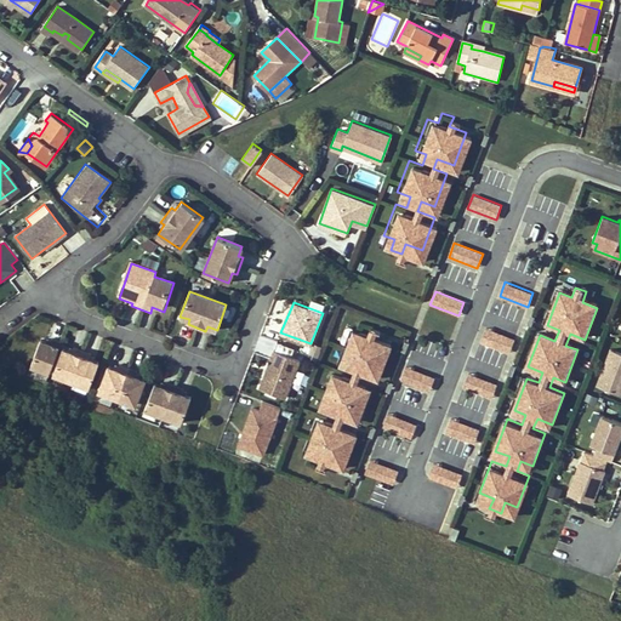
[(516,337),(486,326),(482,341),(510,352),(516,337)]
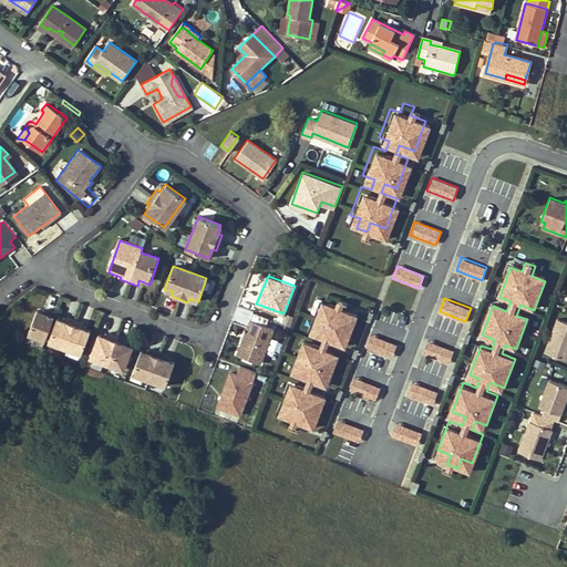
[(342,302),(332,299),(329,308),(319,305),(309,333),(318,338),(315,347),(302,342),(292,372),(305,377),(301,385),(291,381),(280,411),(290,414),(287,424),(297,428),(300,419),(316,423),(326,394),(311,389),(315,380),(327,384),(338,354),(325,350),(329,341),(343,347),(354,317),(339,311),(342,302)]
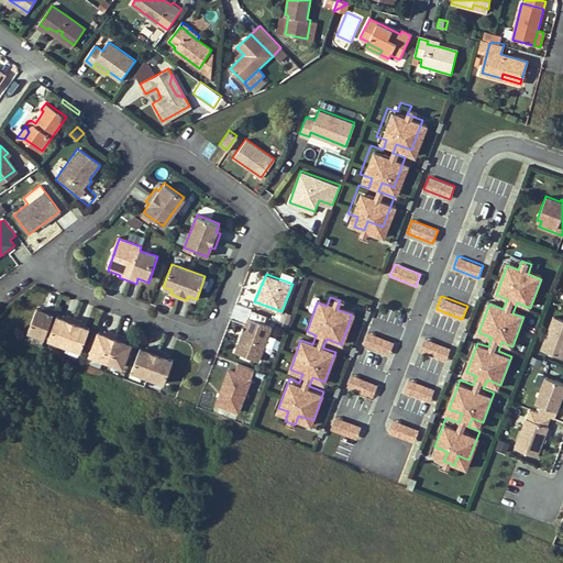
[(24,307),(21,316),(31,319),(33,309),(24,307)]
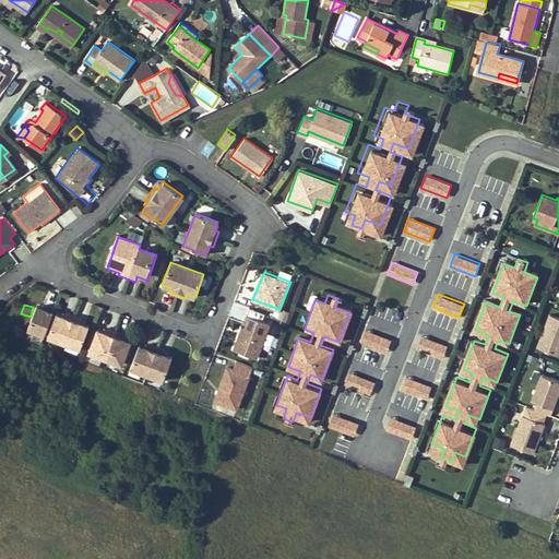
[(44,335),(54,309),(45,306),(44,310),(35,307),(26,330),(44,335)]
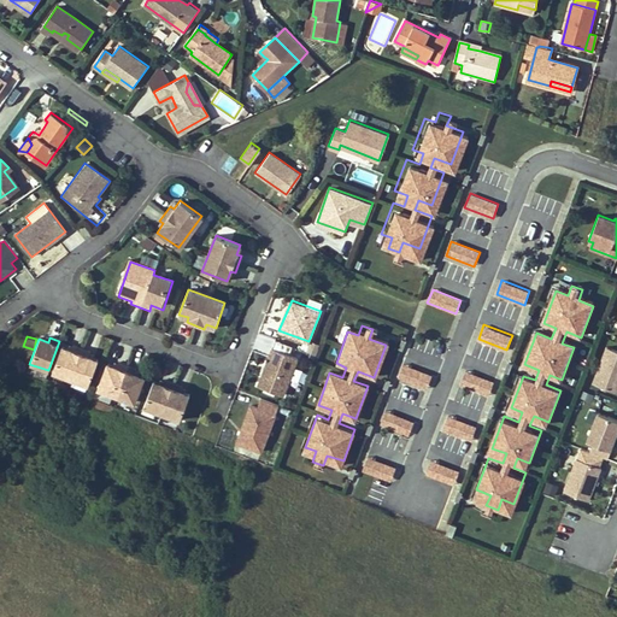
[(306,351),(316,354),(319,344),(310,340),(306,351)]
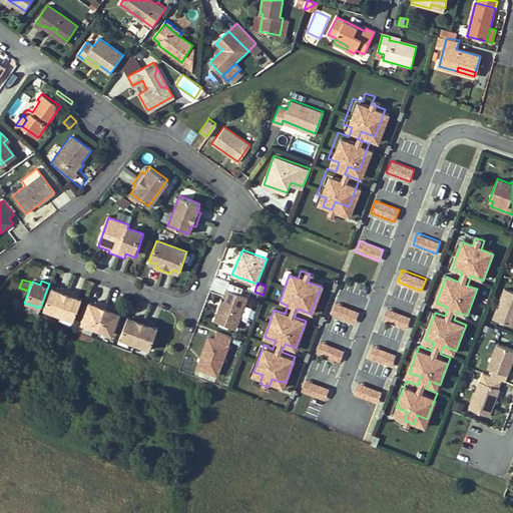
[(73,321),(80,300),(73,297),(74,293),(60,288),(58,292),(50,289),(43,310),(73,321)]
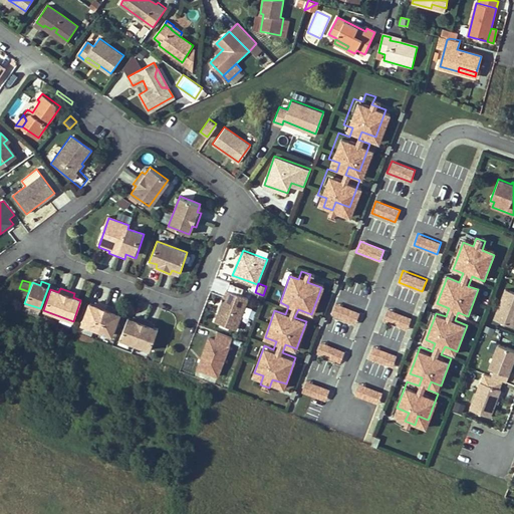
[(250,298),(228,290),(216,321),(238,329),(250,298)]
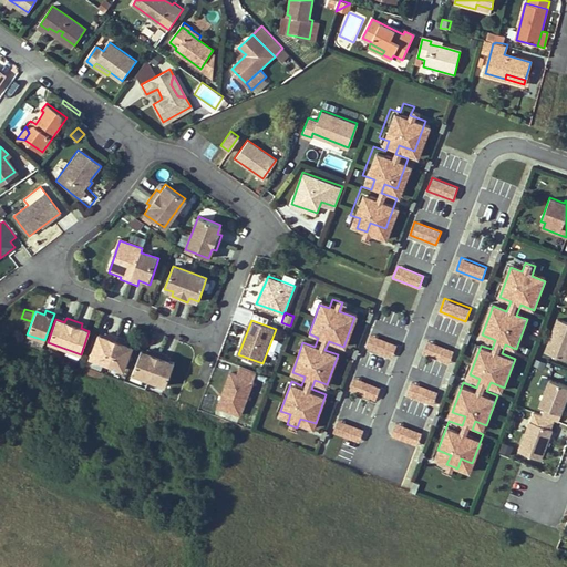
[(566,322),(558,320),(545,352),(566,360),(566,322)]
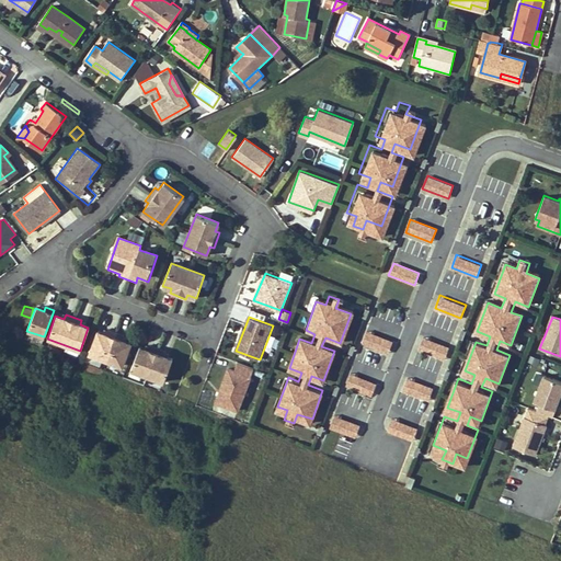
[(122,366),(130,344),(122,341),(123,336),(107,331),(106,334),(98,331),(89,354),(122,366)]
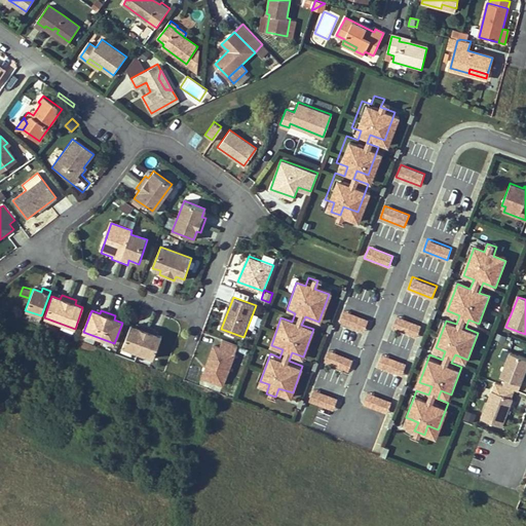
[(368,321),(344,311),(339,323),(363,333),(368,321)]
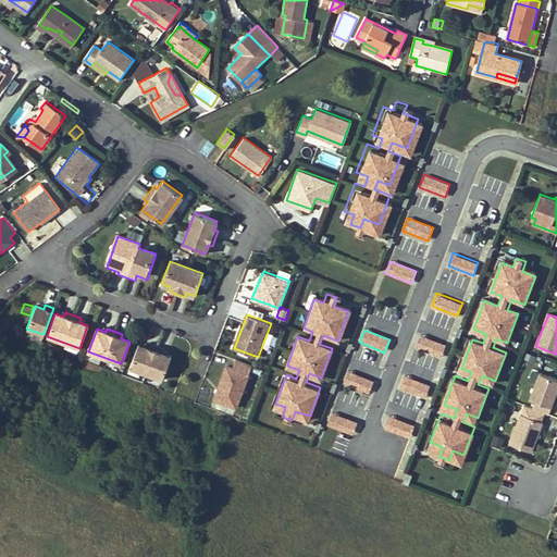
[(446,343),(421,334),(416,346),(441,356),(446,343)]
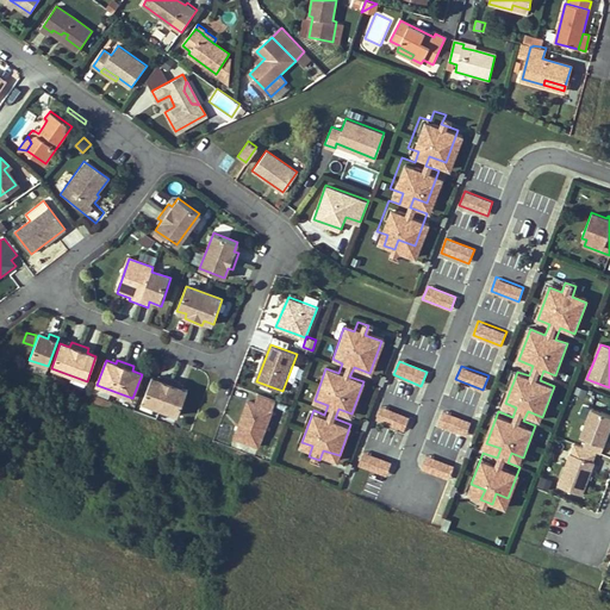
[(178,387),(179,383),(162,377),(161,381),(151,378),(142,402),(178,416),(187,391),(178,387)]
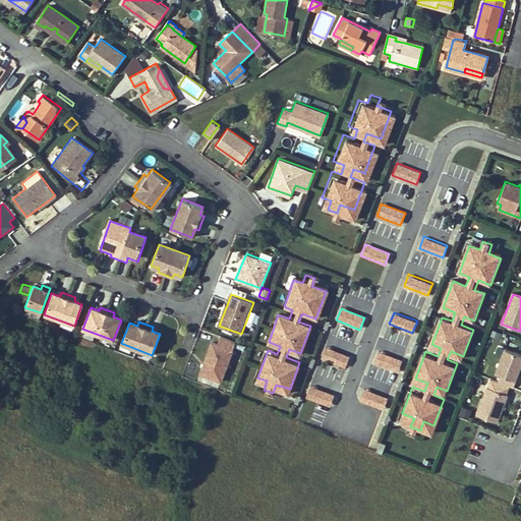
[(488,336),(500,339),(502,332),(490,329),(488,336)]
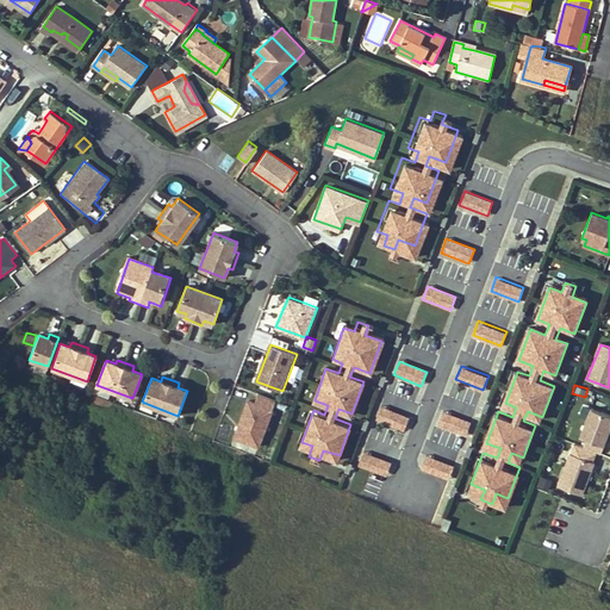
[(455,399),(464,402),(468,390),(459,386),(455,399)]
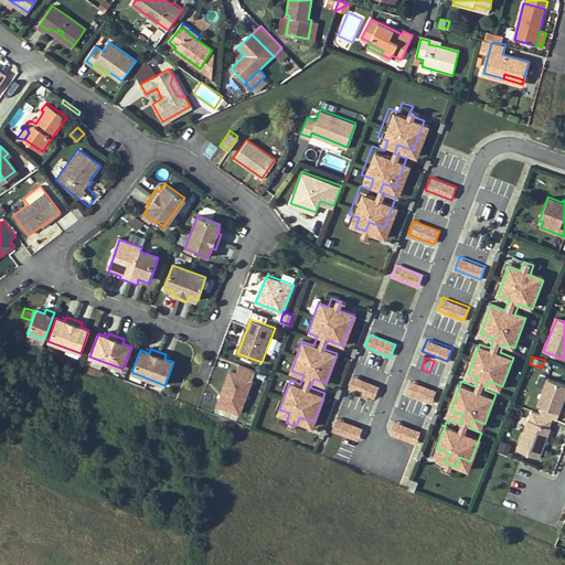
[(240,374),(232,371),(219,406),(242,414),(257,373),(242,368),(240,374)]
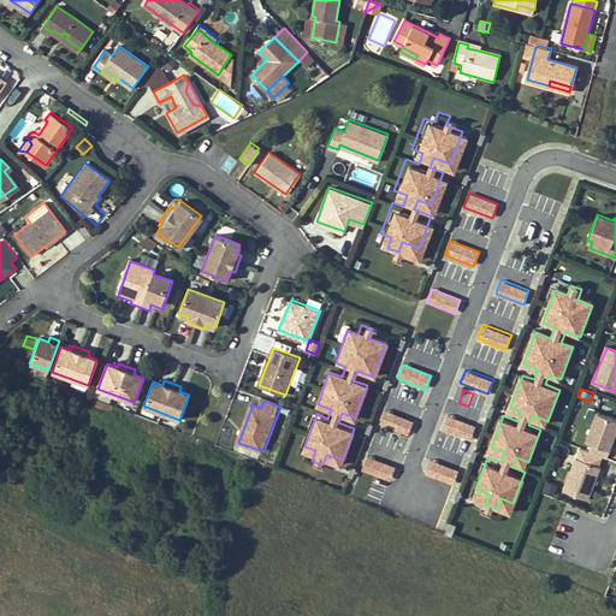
[(413,421),(385,410),(379,425),(408,436),(413,421)]
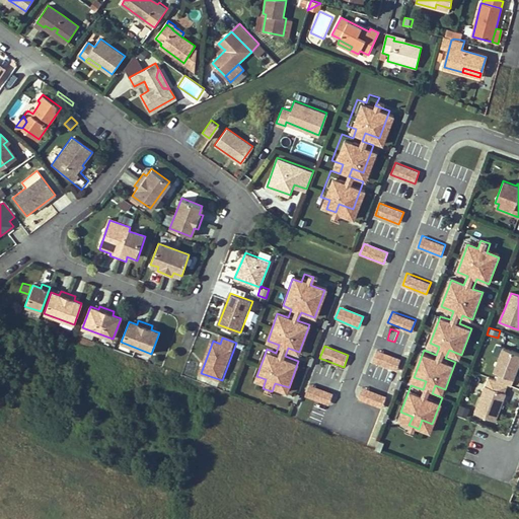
[(518,372),(518,352),(505,347),(496,371),(499,371),(514,377),(517,378),(518,372)]
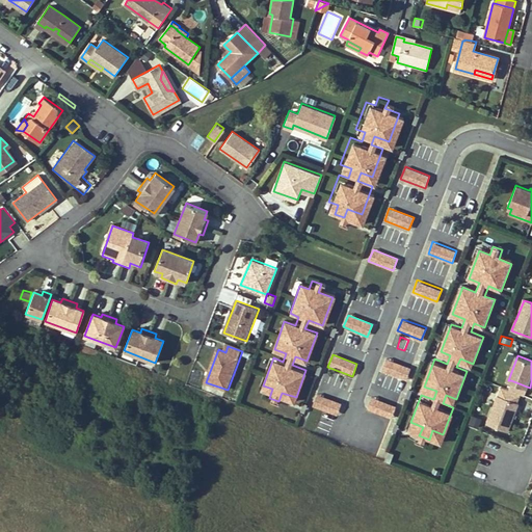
[(411,367),(387,357),(382,370),(406,379),(411,367)]
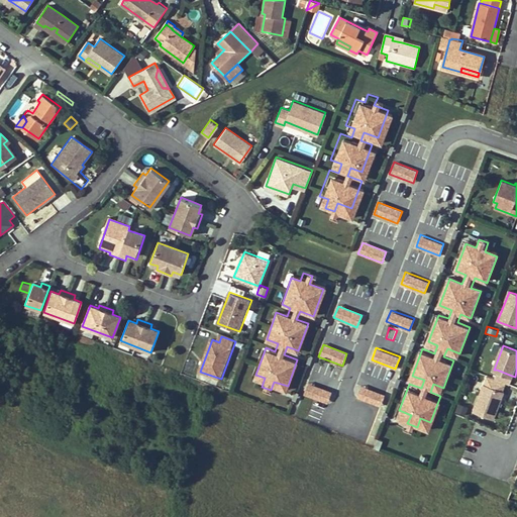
[(497,370),(494,380),(508,385),(512,376),(497,370)]
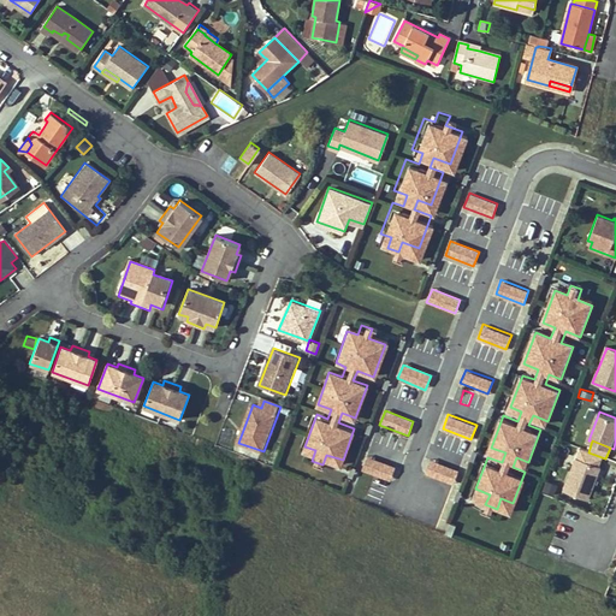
[(367,456),(361,471),(390,481),(395,467),(367,456)]
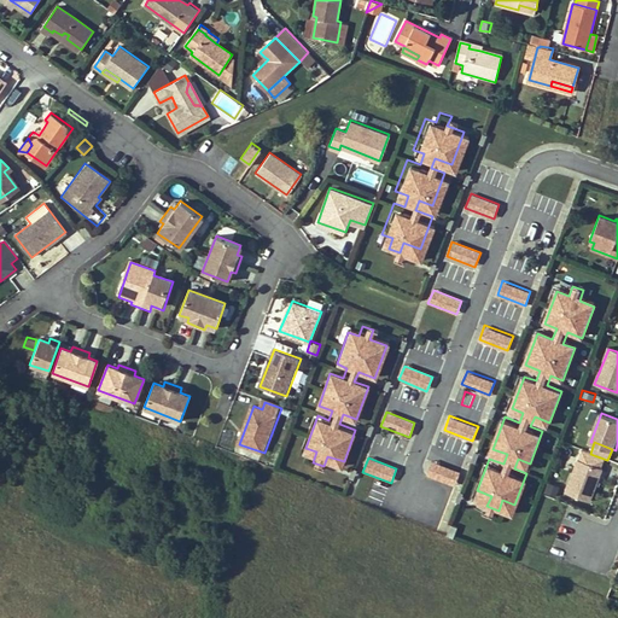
[(602,470),(577,460),(565,493),(590,502),(602,470)]
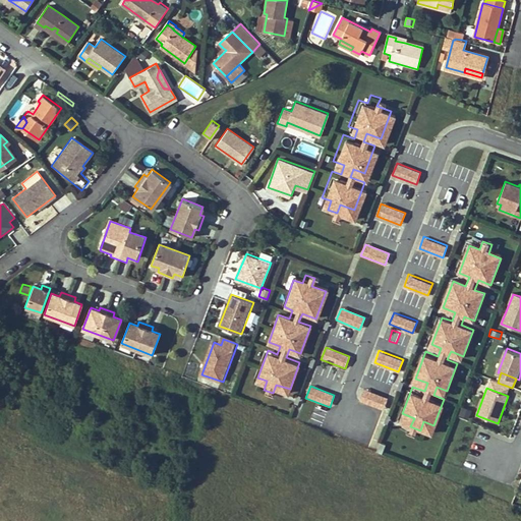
[(388,398),(364,389),(359,401),(383,410),(388,398)]
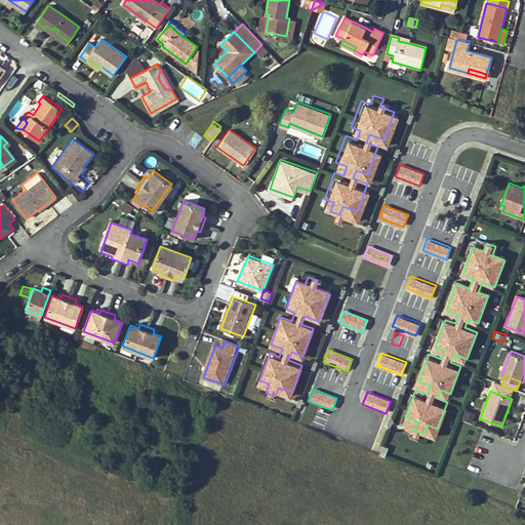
[(472,423),(476,413),(466,409),(461,419),(472,423)]
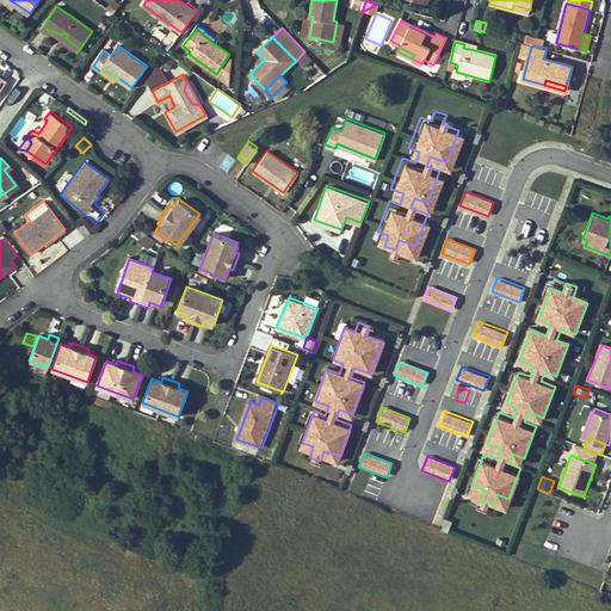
[(442,528),(449,530),(452,522),(445,519),(442,528)]
